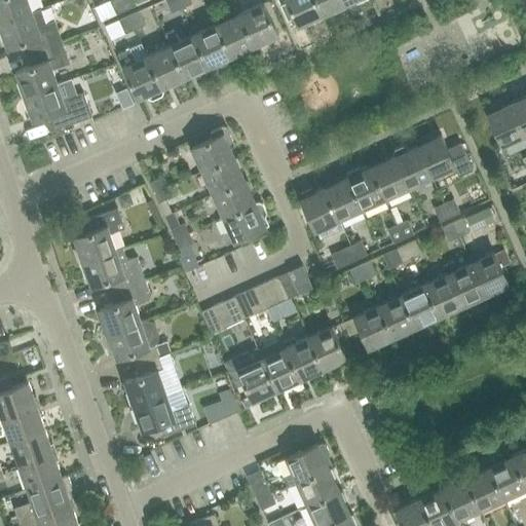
[(0,0),(0,22),(32,11),(28,0),(0,0)]
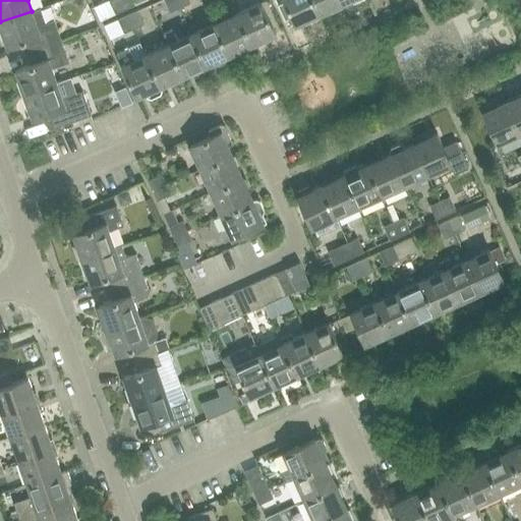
[(125,9),(121,0),(109,0),(110,0),(116,13),(125,9)]
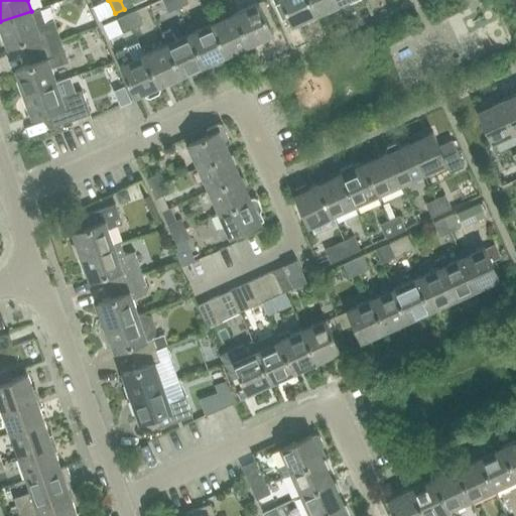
[(120,0),(124,9),(134,5),(131,0),(120,0)]
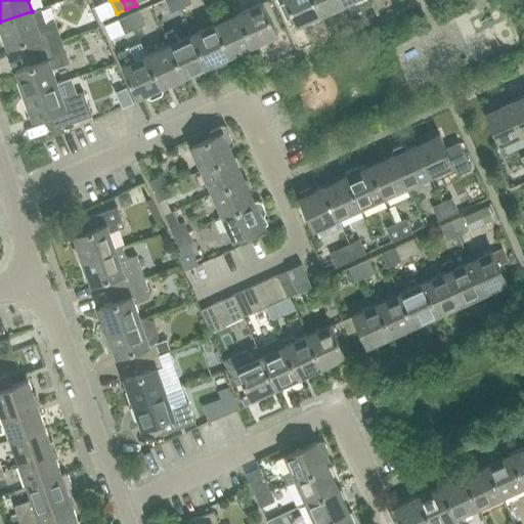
[(181,7),(177,0),(166,0),(172,12),(181,7)]
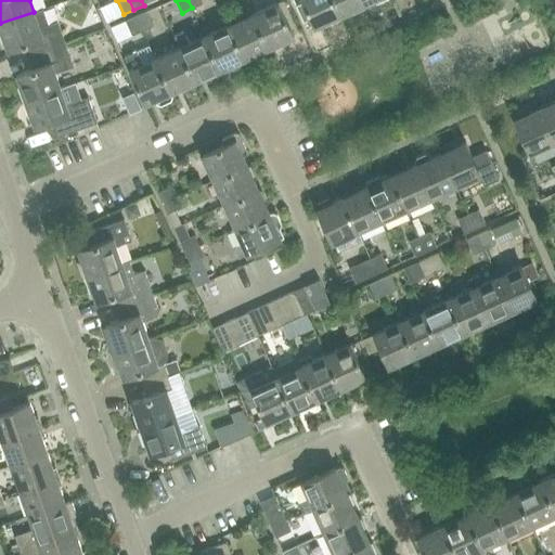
[(340,15),(333,0),(302,0),(315,26),(340,15)]
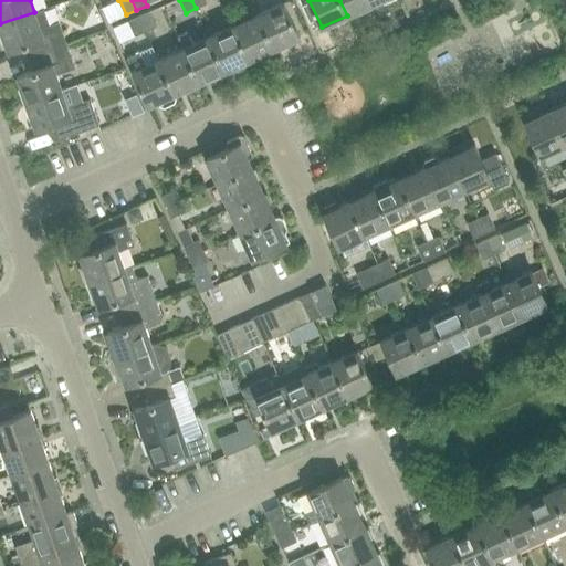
[(339,0),(347,16),(371,4),(369,0),(339,0)]
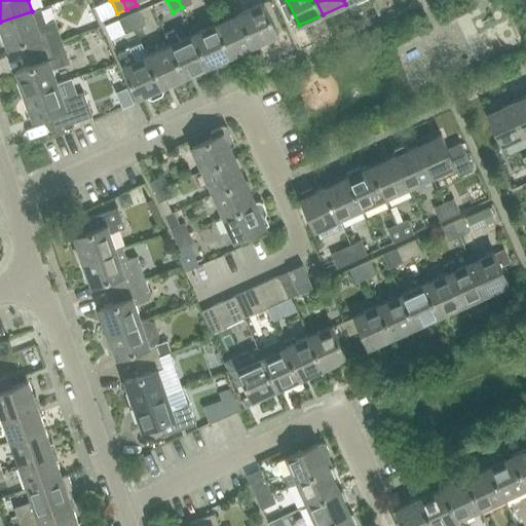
[(240,13),(255,45),(278,34),(264,2),(240,13)]
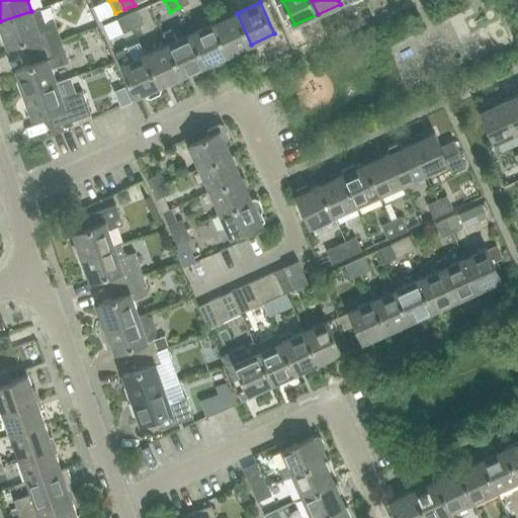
[(25,53),(61,40),(54,18),(46,21),(40,8),(31,11),(0,21),(0,24),(8,47),(22,41),(25,53)]
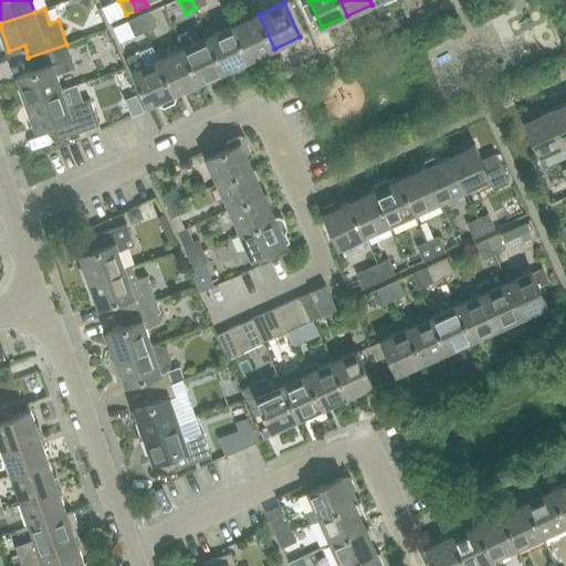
[(139,17),(146,31),(156,27),(150,12),(139,17)]
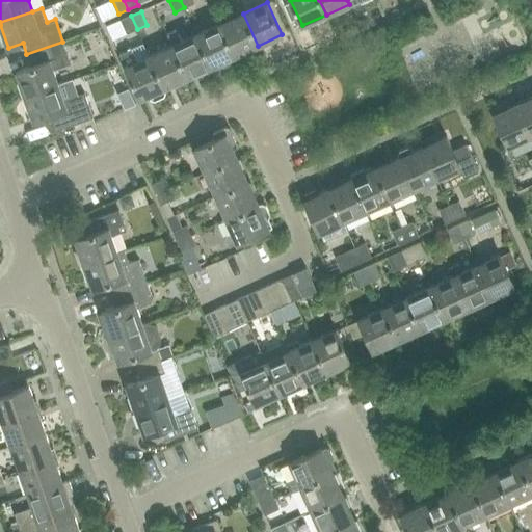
[(219,24),(234,56),(258,46),(243,14),(219,24)]
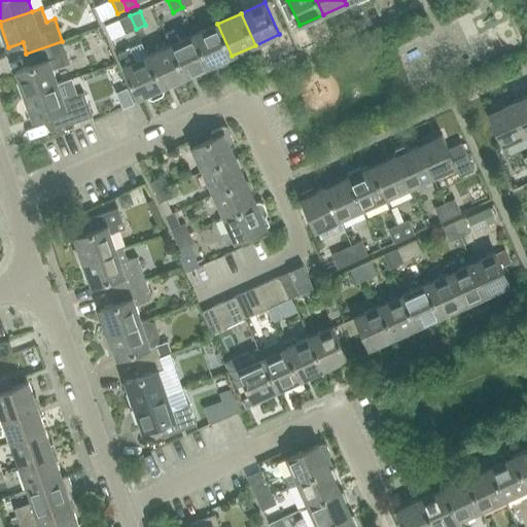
[(136,29),(130,15),(120,20),(127,33),(136,29)]
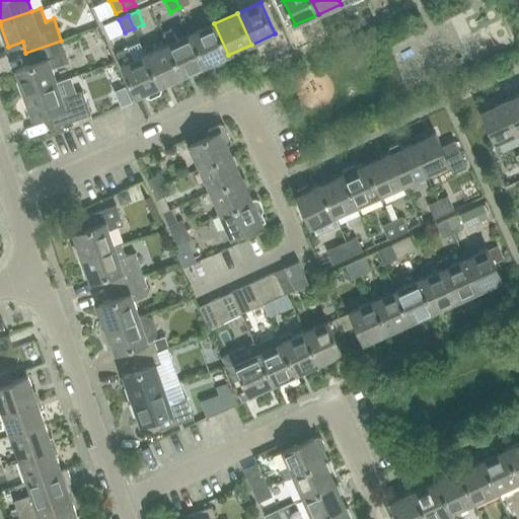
[(228,55),(214,23),(192,33),(206,65),(228,55)]
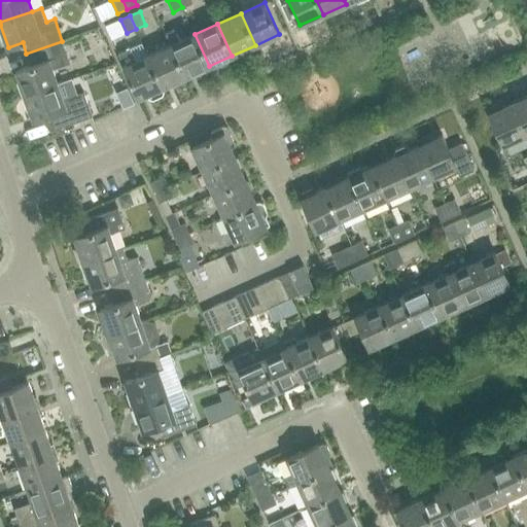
[(209,66),(195,34),(171,45),(185,76),(209,66)]
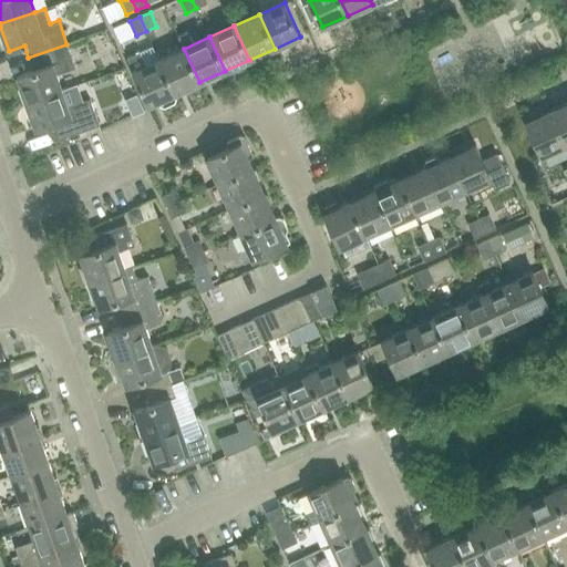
[(27,102),(62,90),(57,74),(75,68),(66,44),(28,58),(32,71),(18,76),(27,102)]
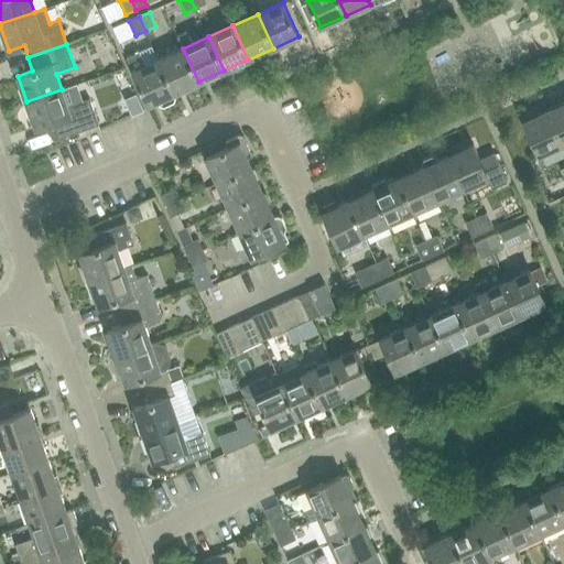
[(198,82),(183,49),(159,60),(173,94),(198,82)]
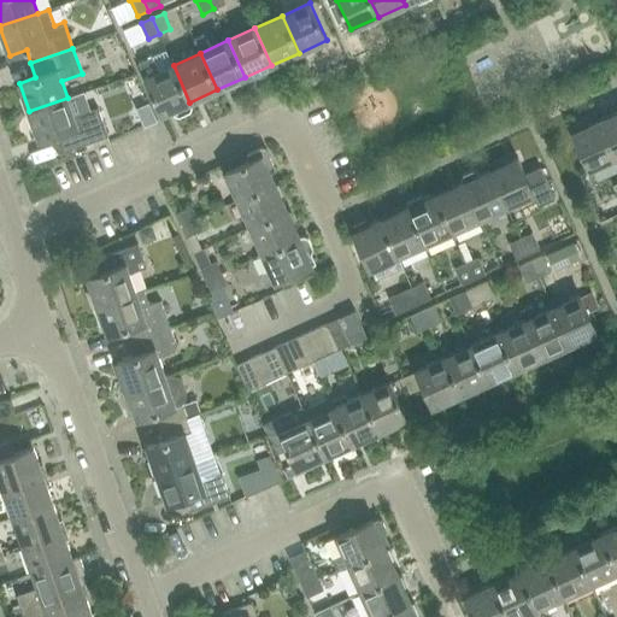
[(174,65),(146,77),(163,115),(174,110),(176,113),(180,115),(191,110),(192,106),(189,103),(174,65)]
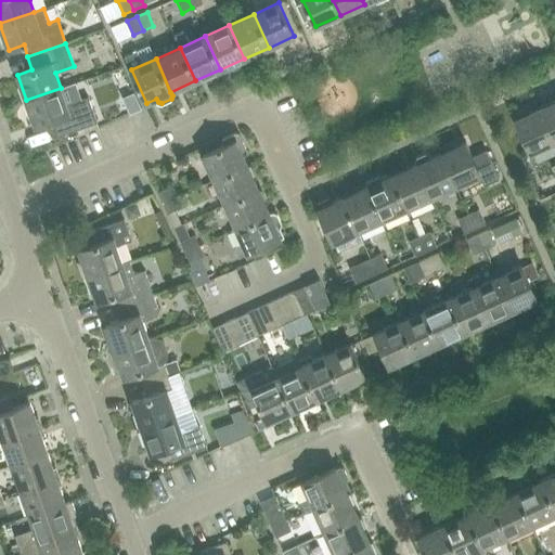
[(78,101),(67,104),(61,88),(26,100),(35,126),(50,120),(56,137),(98,123),(89,98),(78,101)]
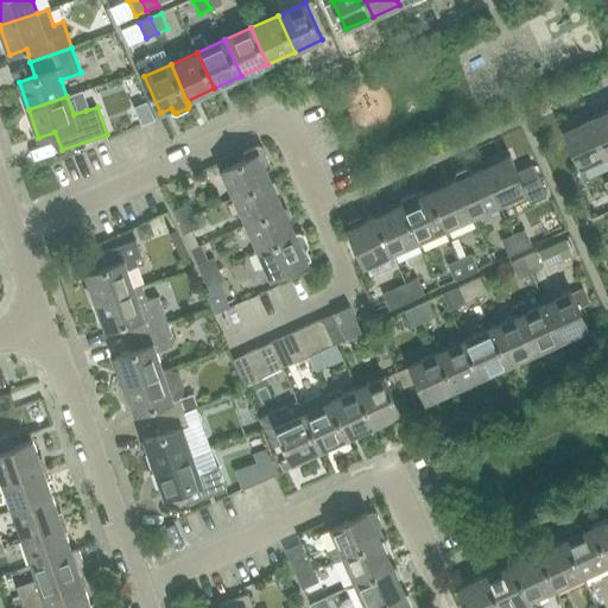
[(147,101),(135,107),(144,125),(156,119),(147,101)]
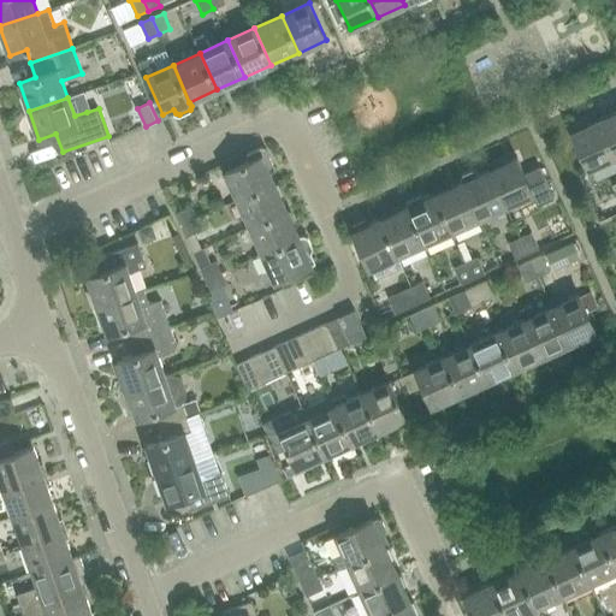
[(615,112),(599,119),(615,154),(615,112)]
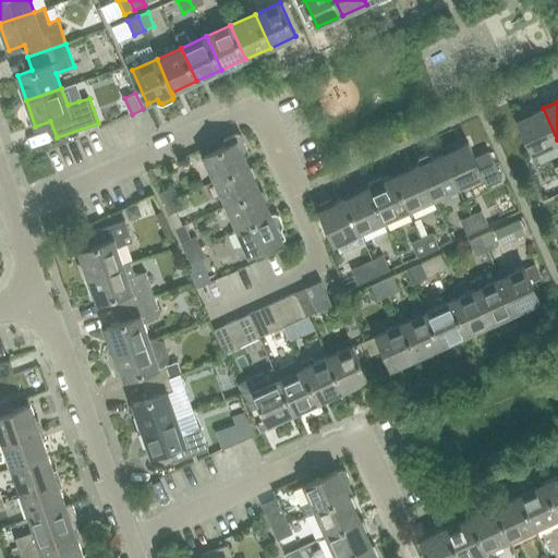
[(557,140),(543,108),(518,120),(533,154),(557,142),(557,140)]
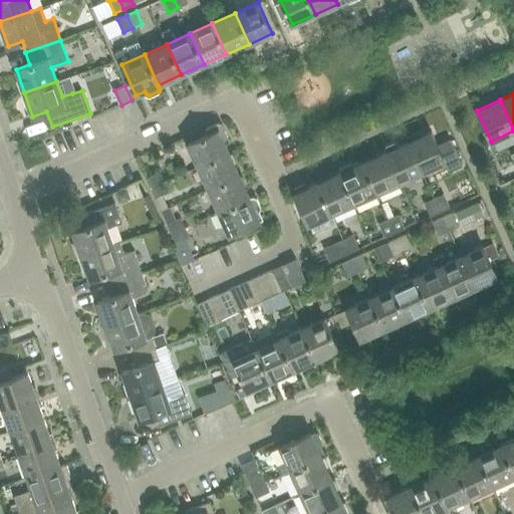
[(229,153),(225,144),(227,144),(229,140),(222,124),(218,123),(206,129),(208,135),(188,144),(198,167),(229,153)]
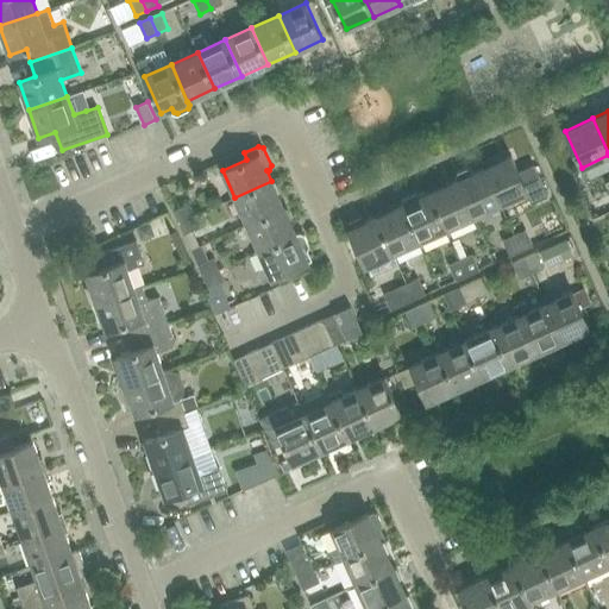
[(501,205),(527,193),(532,203),(547,196),(533,165),(519,171),(512,156),(484,168),(501,205)]
